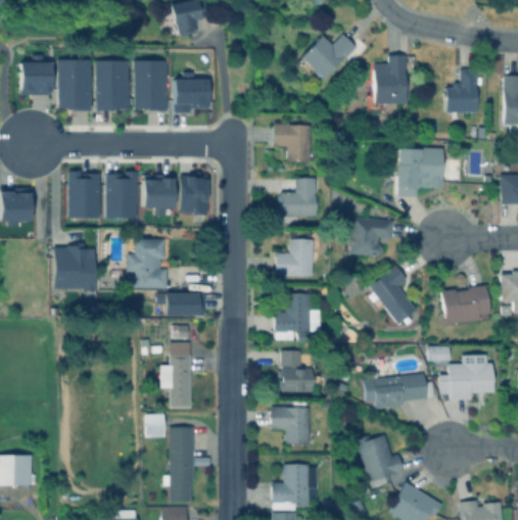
[(194,20),(196,33),(180,36),(180,34),(172,36),(170,27),(165,28),(160,6),(191,0),(207,0),(210,16),(194,20)]
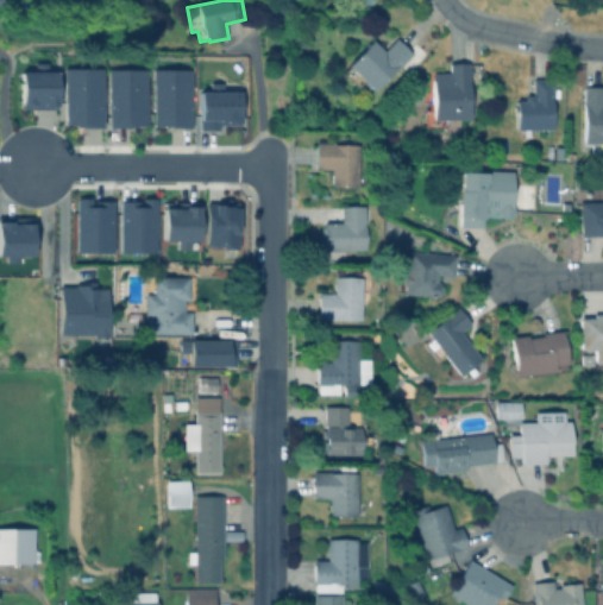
[(399,39),(414,54),(376,93),(365,83),(359,89),(344,75),(351,69),(349,67),(375,41),(387,52),(399,39)]
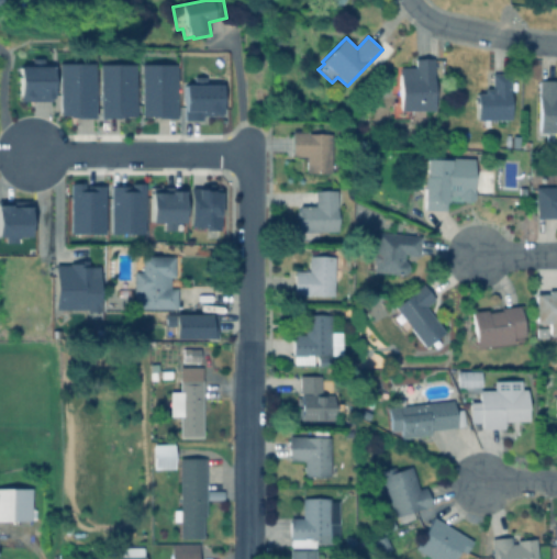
[(54,67),(54,68),(55,68),(55,96),(53,96),(53,102),(21,102),(21,98),(19,98),(19,67),(34,67),(34,59),(46,59),(46,67),(54,67)]
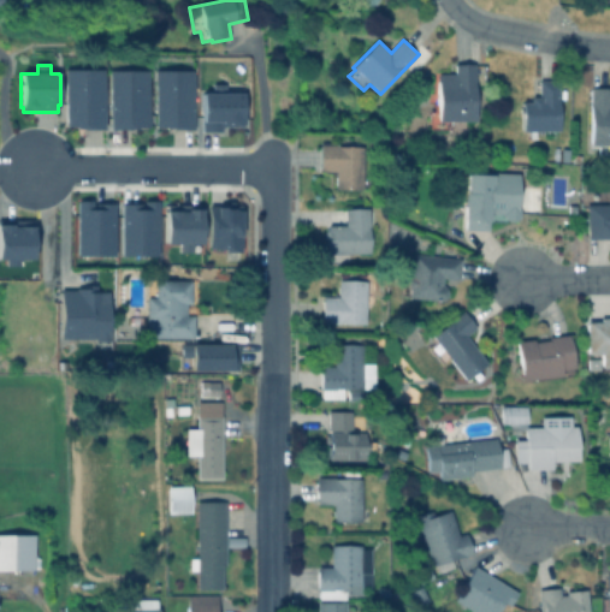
[(477,65),(477,122),(450,123),(450,130),(432,130),(432,112),(439,112),(439,75),(457,75),(457,65),(477,65)]
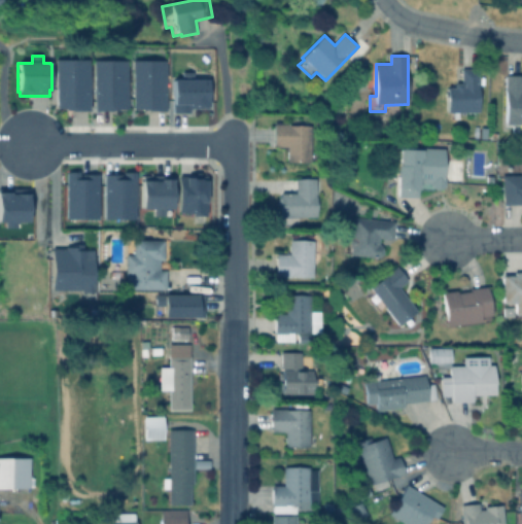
[(92,61),(91,111),(66,111),(66,109),(57,109),(57,61),(92,61)]
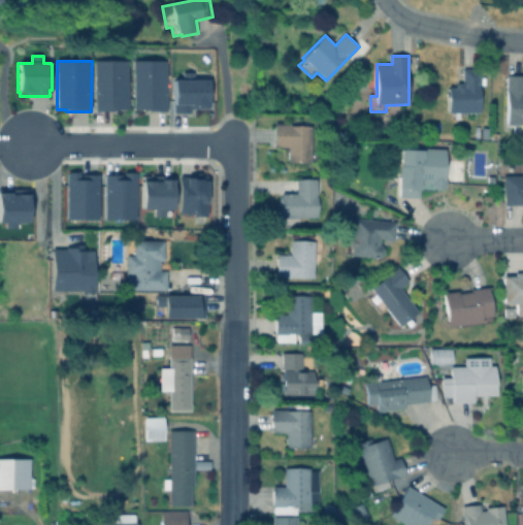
[(130,62),(97,63),(97,112),(130,112),(130,62)]
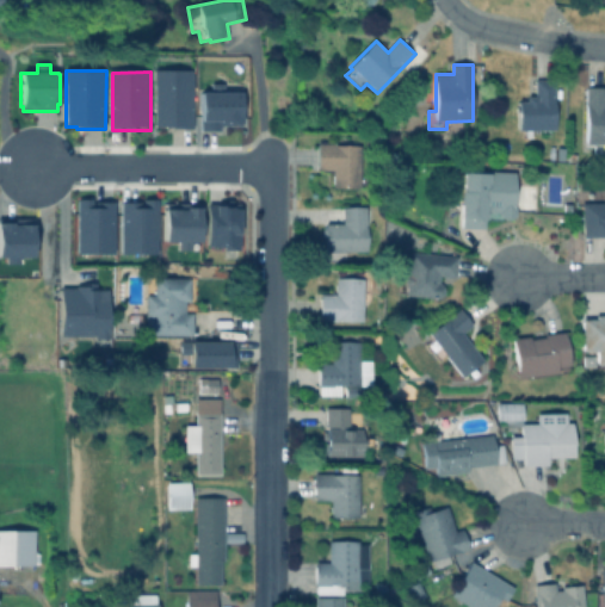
[(156,130),(195,130),(196,73),(158,72),(156,130)]
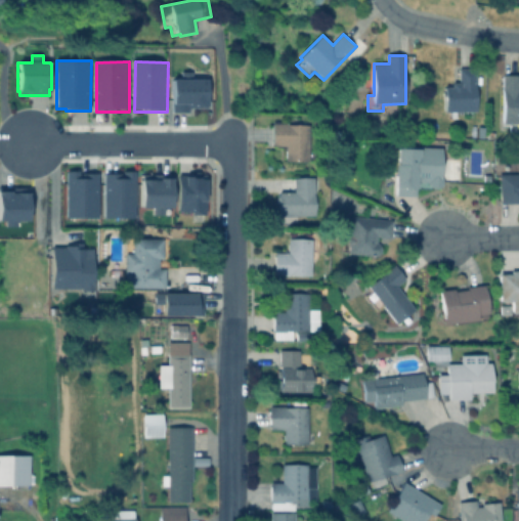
[(478,70),(478,112),(459,112),(459,120),(450,120),(450,113),(445,113),(445,88),(453,88),(453,83),(462,83),(462,70),(478,70)]
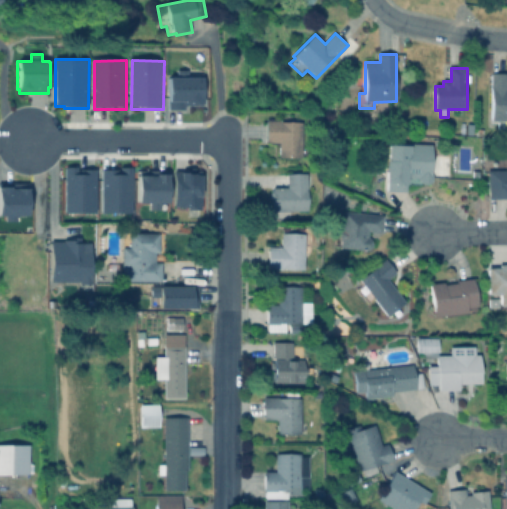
[(506,129),(502,129),(500,128),(500,121),(493,121),(494,74),(506,74),(506,129)]
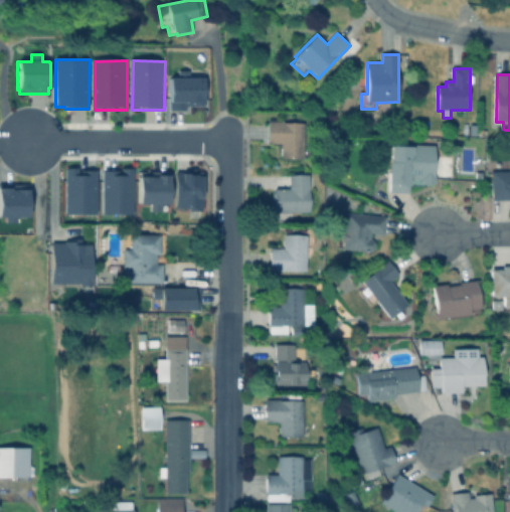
[(206,109),(206,79),(171,79),(171,112),(188,112),(188,108),(206,109)]
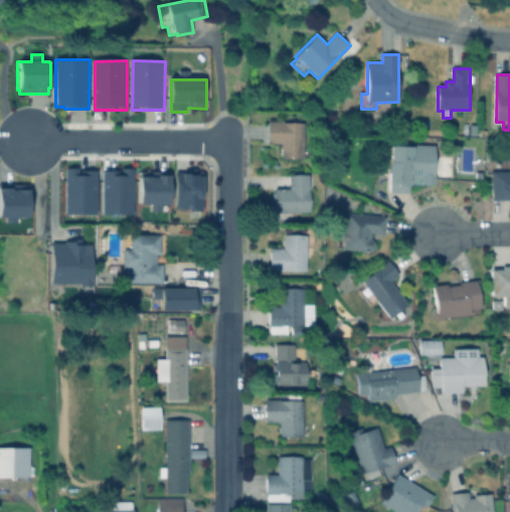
[(314,149),(314,158),(307,158),(307,159),(282,159),(283,144),(270,144),(270,122),(285,122),(285,124),(307,124),(307,149),(314,149)]
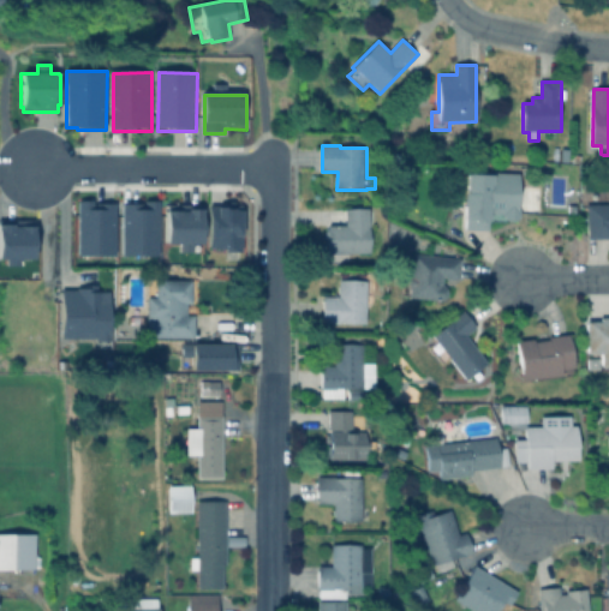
[(521,174),(520,211),(521,211),(521,217),(515,222),(508,221),(507,223),(495,223),(494,220),(494,214),(490,214),(490,220),(489,220),(489,232),(465,231),(466,220),(465,220),(465,193),(467,193),(469,174),(495,175),(495,173),(521,174)]
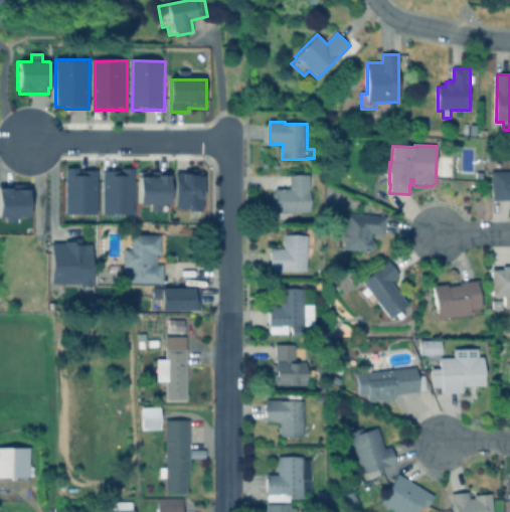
[(78,175),(80,175),(80,171),(98,171),(98,215),(87,215),(87,217),(76,217),(76,214),(65,214),(65,168),(78,168),(78,175)]
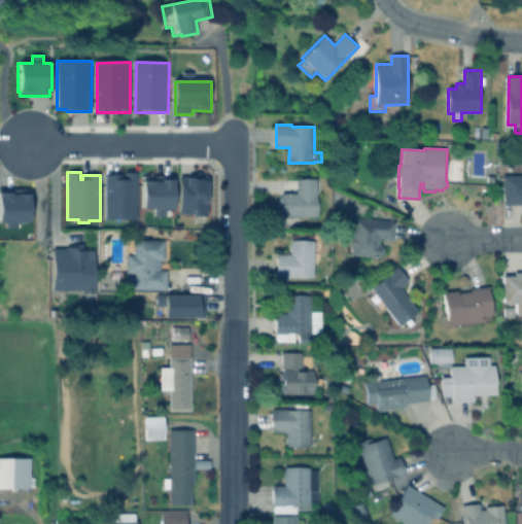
[(138,176),(107,175),(106,221),(138,222),(138,176)]
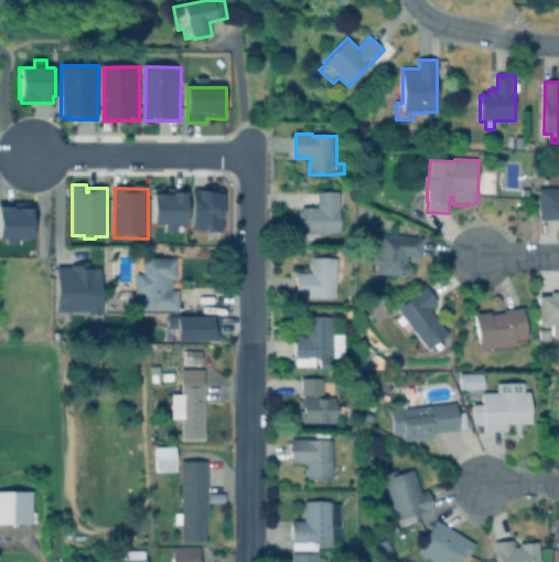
[(189,189),(189,192),(187,192),(187,223),(180,223),(180,232),(169,232),(169,223),(153,223),(153,193),(156,193),(156,189),(189,189)]
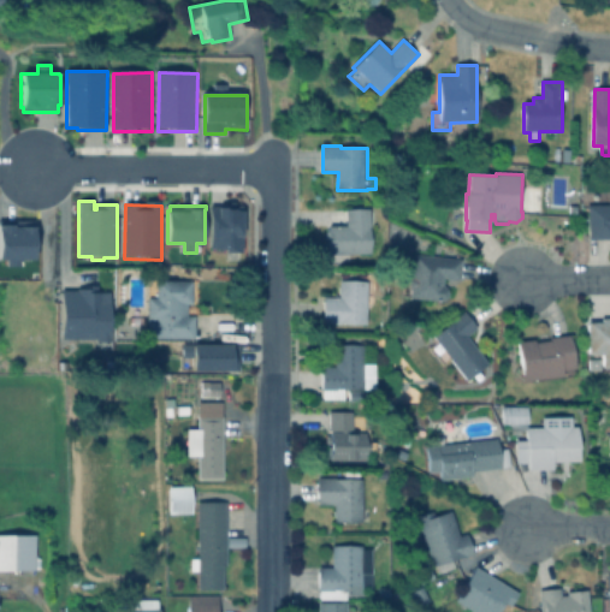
[(609,239),(588,239),(588,206),(609,206),(609,239)]
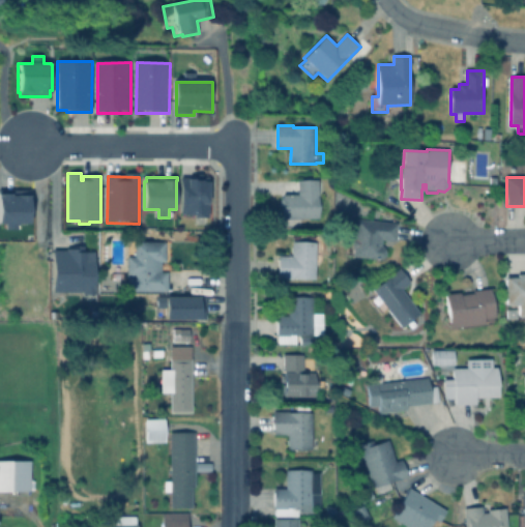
[(321,218),(284,220),(283,208),(281,206),(281,200),(283,198),(283,195),(299,195),(299,180),(314,180),(321,181),(322,197),(320,197),(321,218)]
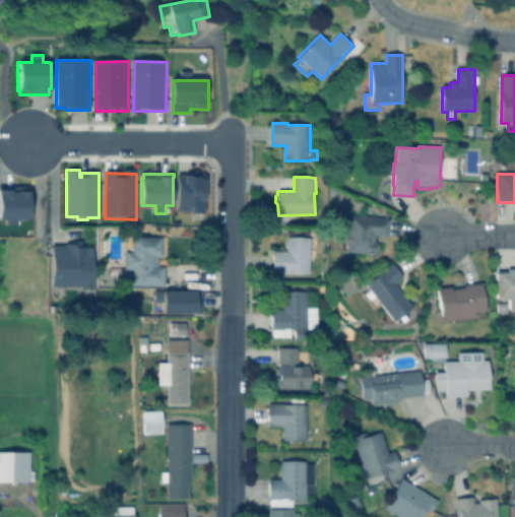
[(206,178),(179,178),(179,213),(206,213),(206,178)]
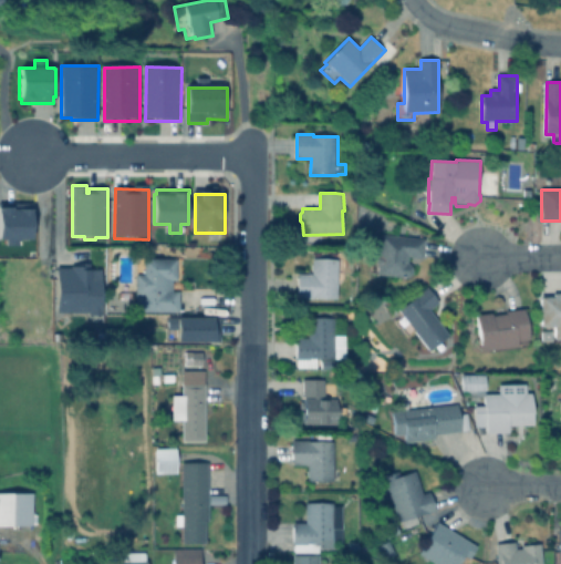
[(0,204),(34,204),(34,211),(32,211),(32,238),(21,238),(21,246),(9,246),(9,239),(0,239),(0,204)]
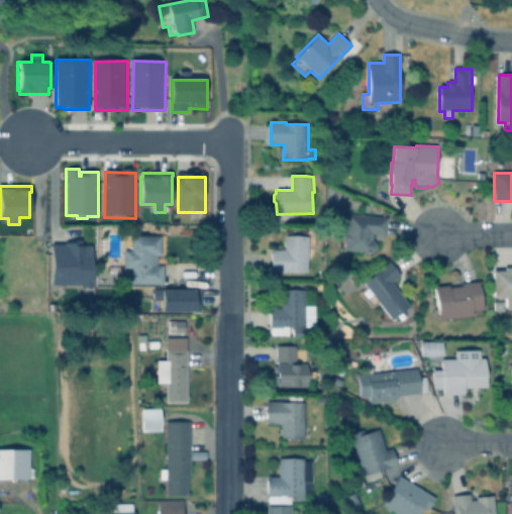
[(390,219),(388,235),(374,234),(373,240),(375,240),(378,245),(377,250),(372,253),(344,250),(344,249),(338,248),(339,234),(346,235),(348,214),(390,219)]
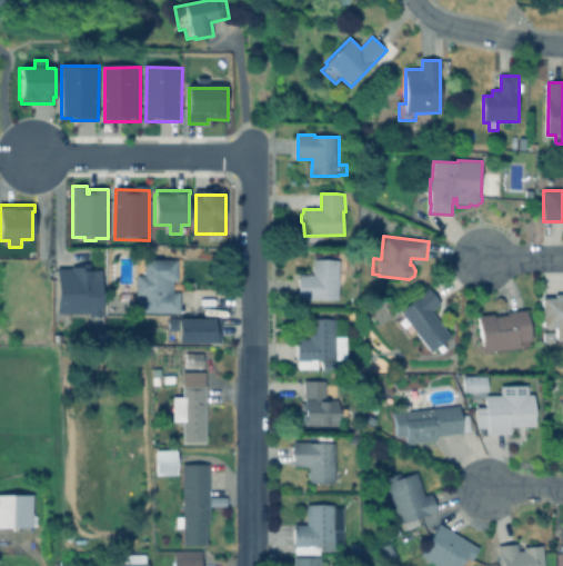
[(179,260),(179,283),(173,283),(173,293),(181,293),(180,315),(137,314),(137,299),(134,299),(136,276),(143,276),(143,259),(179,260)]
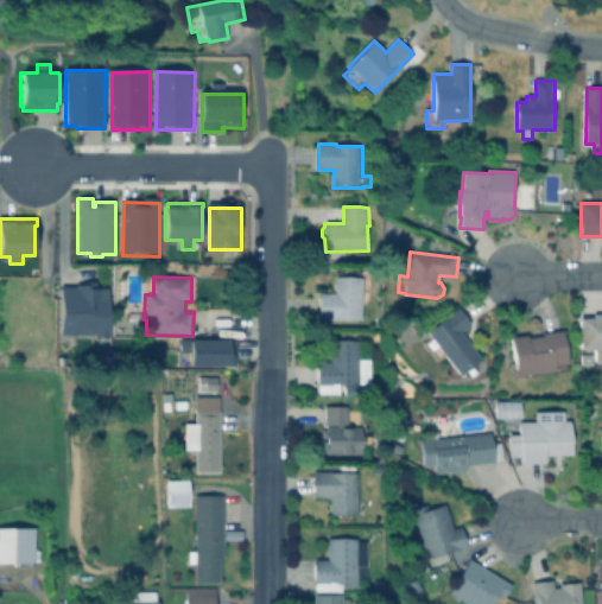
[(366,279),(363,322),(319,320),(321,294),(337,294),(338,278),(366,279)]
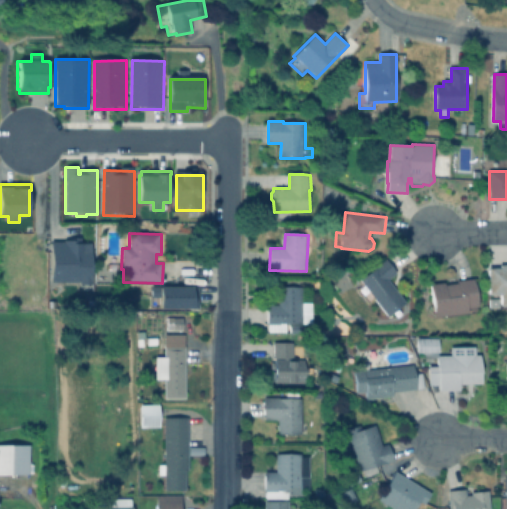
[(83,238),(83,244),(93,244),(93,277),(94,277),(94,285),(83,285),(83,283),(52,282),(53,242),(66,242),(66,240),(70,240),(70,238),(83,238)]
